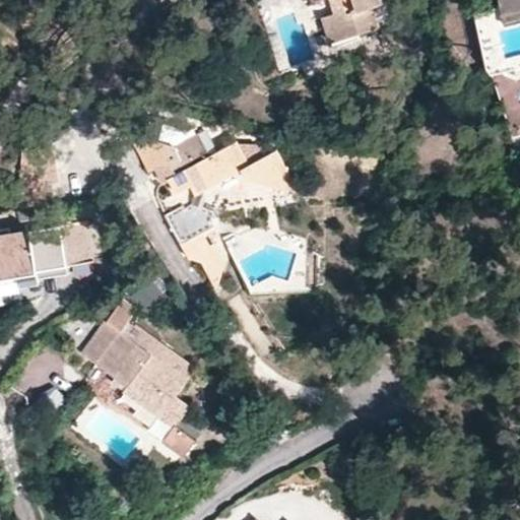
[(330,0),(334,13),(343,37),(377,26),(371,6),(382,2),(381,0),(330,0)]
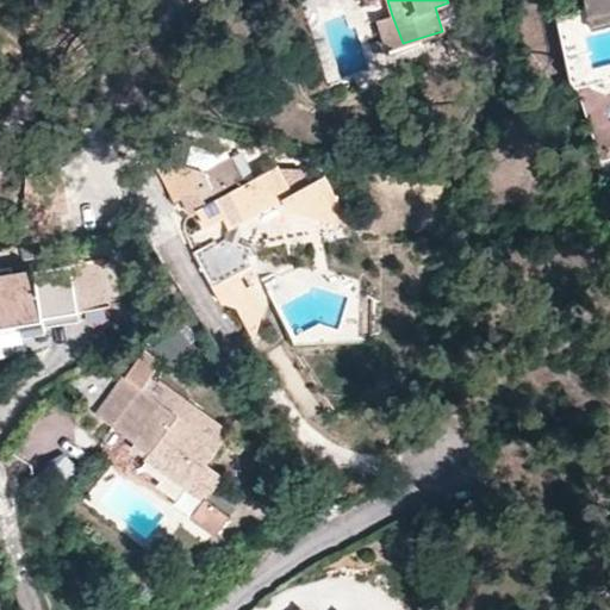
[(609,0),(584,0),(586,10),(558,16),(573,80),(582,85),(609,78),(609,0)]
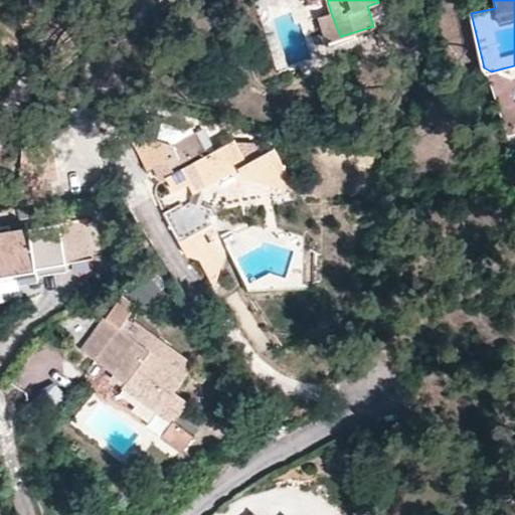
[(340,36),(331,13),(318,17),(326,41),(340,36)]
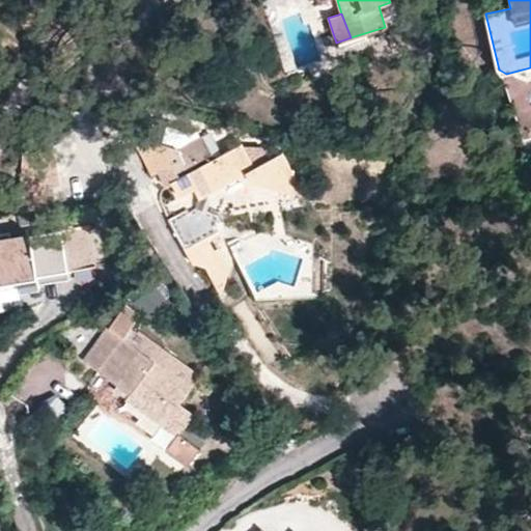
[(137,150),(139,138),(129,134),(137,150)]
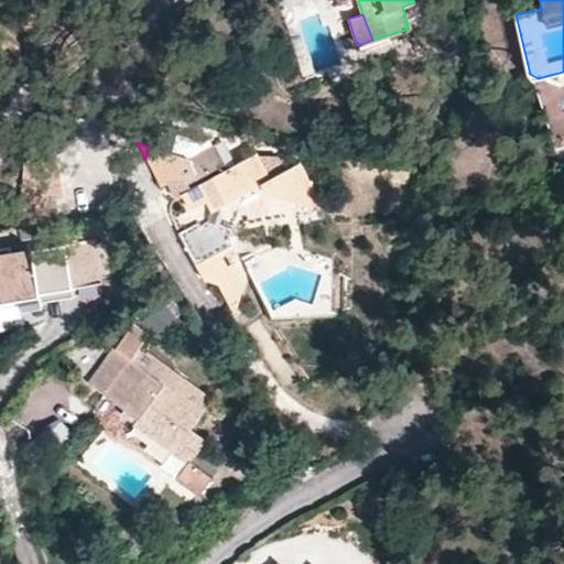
[(190,158),(148,147),(145,160),(161,186),(173,180),(176,184),(185,180),(192,175),(197,185),(190,190),(182,194),(192,209),(206,202),(212,210),(207,220),(201,225),(197,221),(179,231),(204,279),(228,264),(220,249),(241,237),(236,227),(217,223),(221,206),(259,186),(264,195),(297,203),(299,192),(316,182),(303,160),(273,176),(257,153),(229,167),(215,144),(190,158)]
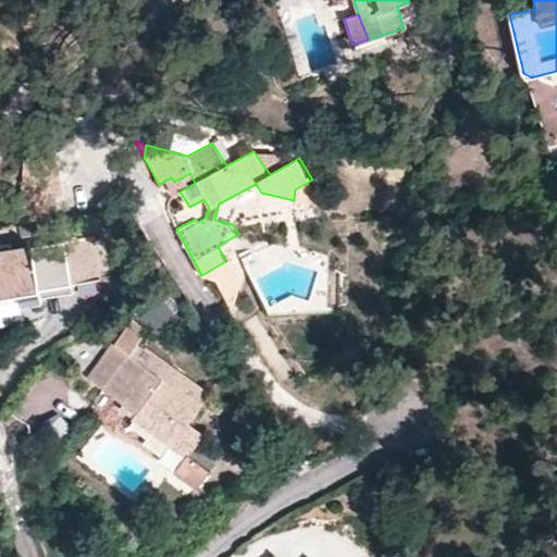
[(19,162),(21,198),(44,196),(50,195),(47,173),(53,173),(51,158),(19,162)]
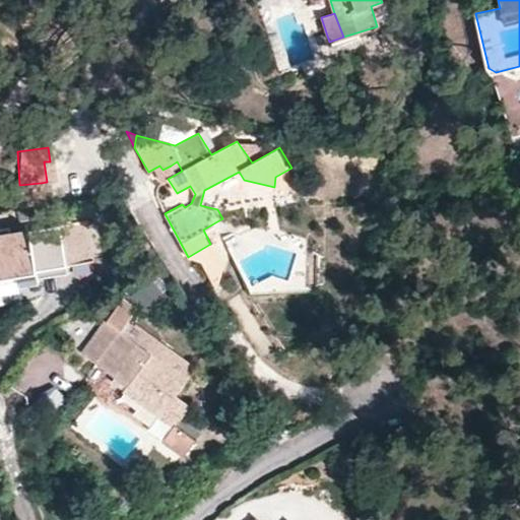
[(177,161),(171,166),(175,175),(182,171),(177,161)]
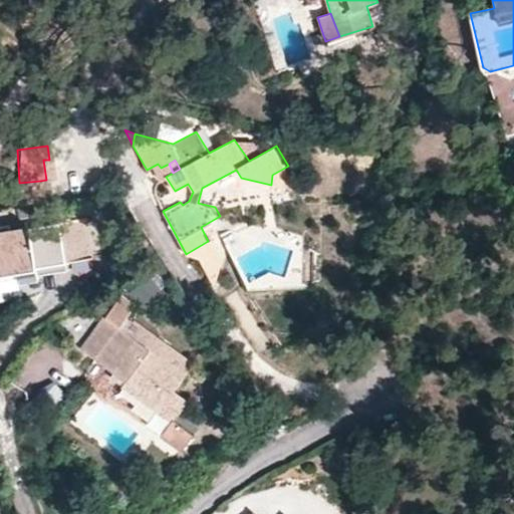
[(302,193),(288,166),(272,175),(271,185),(302,193)]
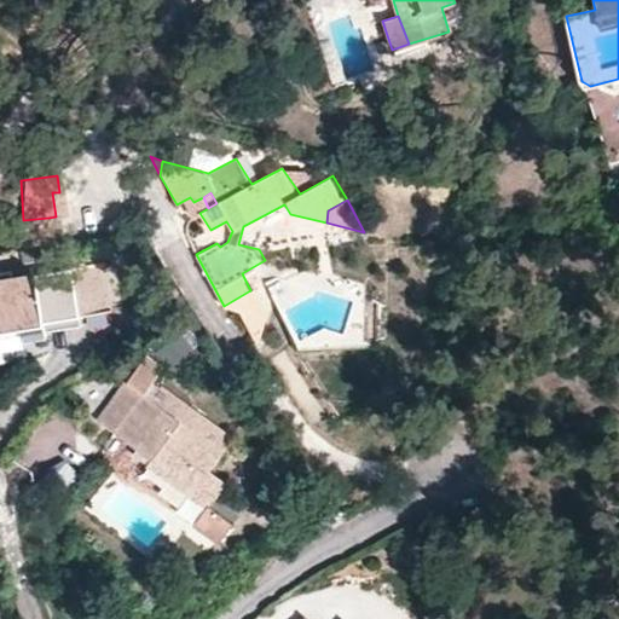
[(0,346),(25,342),(23,331),(80,322),(79,314),(113,308),(104,259),(35,270),(36,277),(13,282),(12,273),(11,267),(0,268),(0,346)]
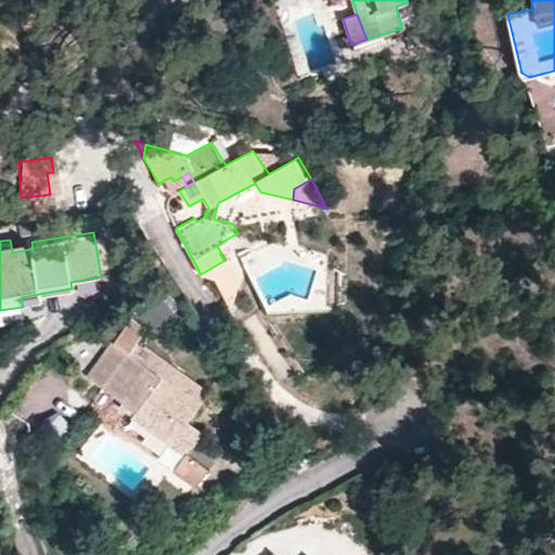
[(252,281),(269,271),(261,258),(239,255),(252,281)]
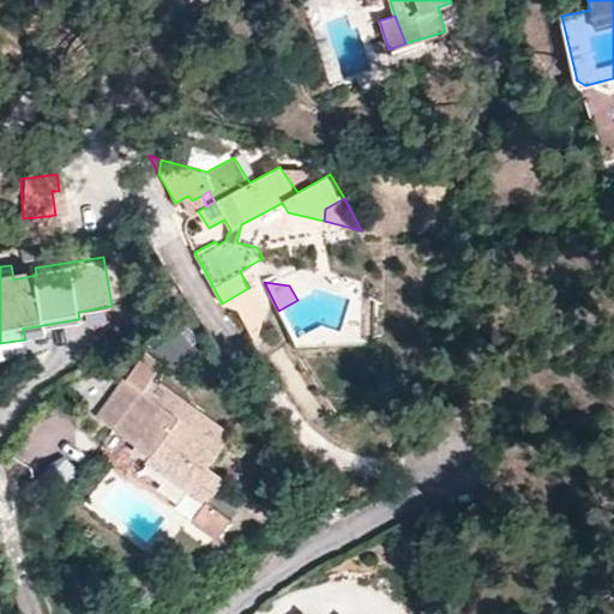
[(248,288),(222,304),(238,309),(256,339),(266,309),(253,286),(248,288)]
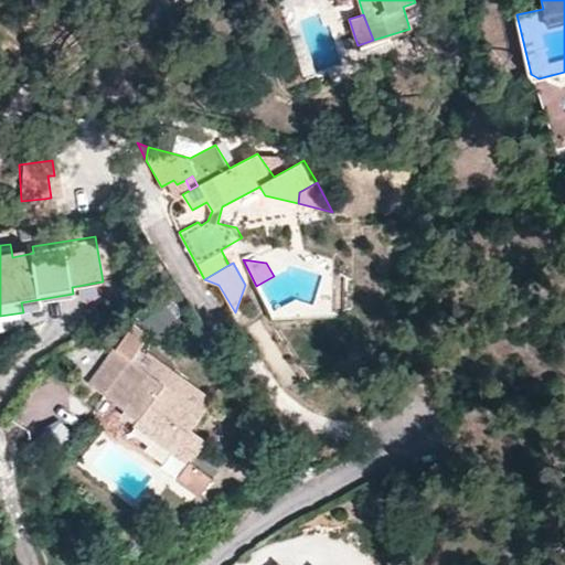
[(92,385),(125,409),(139,419),(135,425),(173,454),(191,429),(203,412),(132,361),(142,347),(149,337),(134,326),(92,385)]
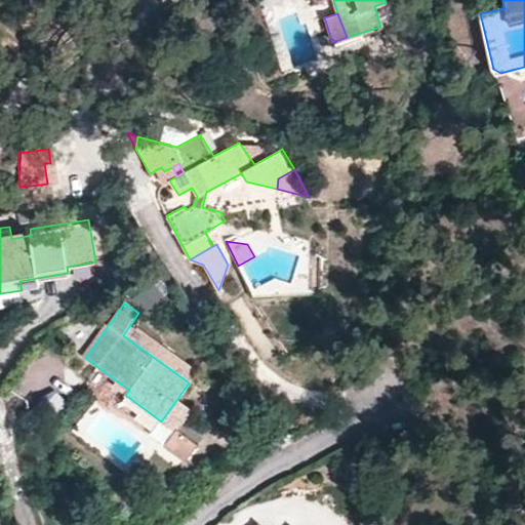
[(198,370),(132,322),(123,335),(189,382),(198,370)]
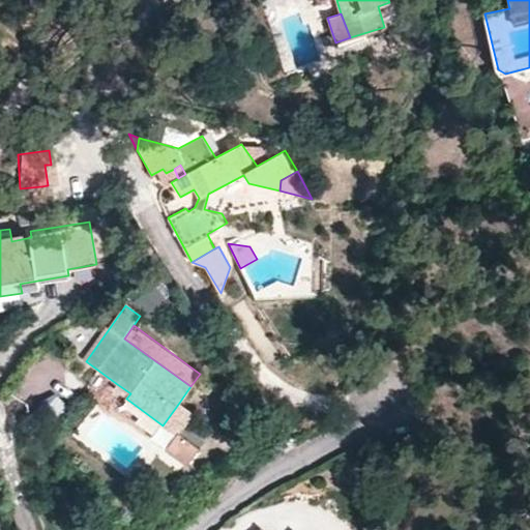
[(130,393),(117,384),(113,389),(126,399),(130,393)]
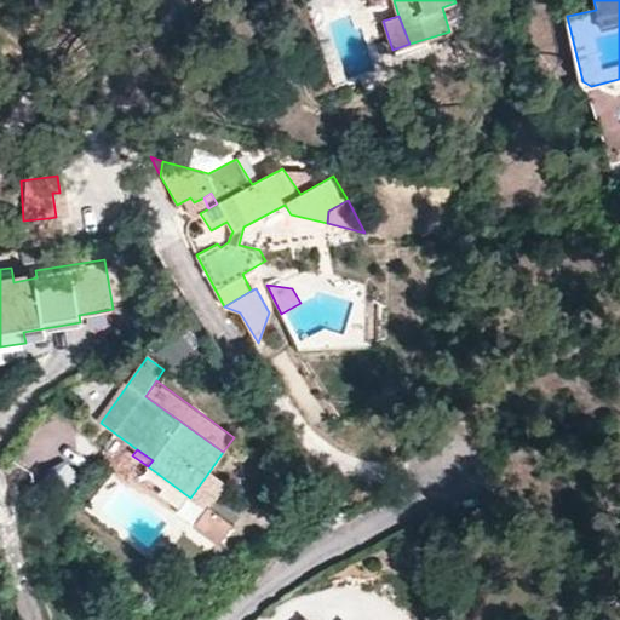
[(210,471),(190,498),(206,509),(208,506),(225,483),(210,471)]
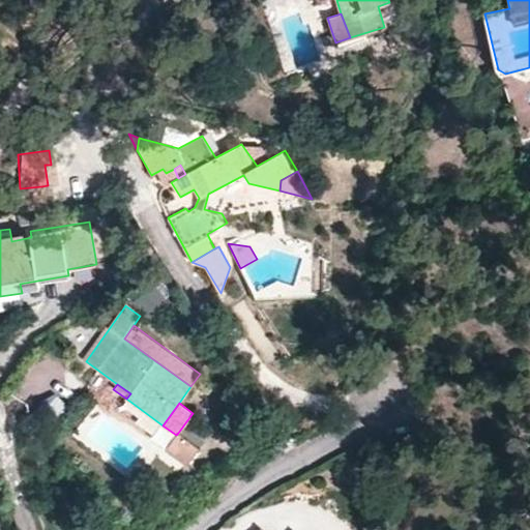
[(178,433),(176,435),(166,450),(185,465),(199,447),(178,433)]
